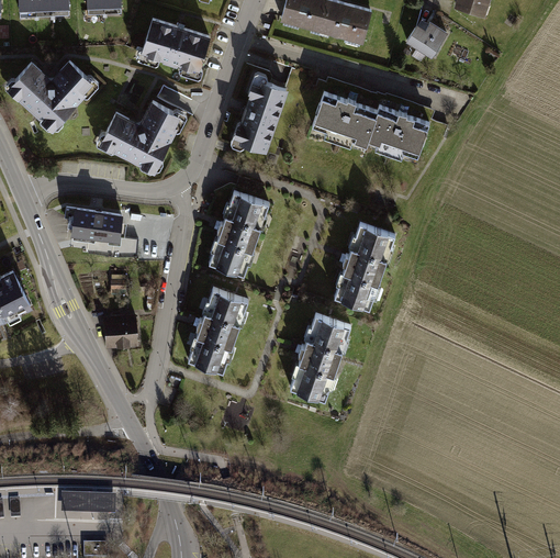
[(18,0),(19,19),(68,17),(67,0),(18,0)]
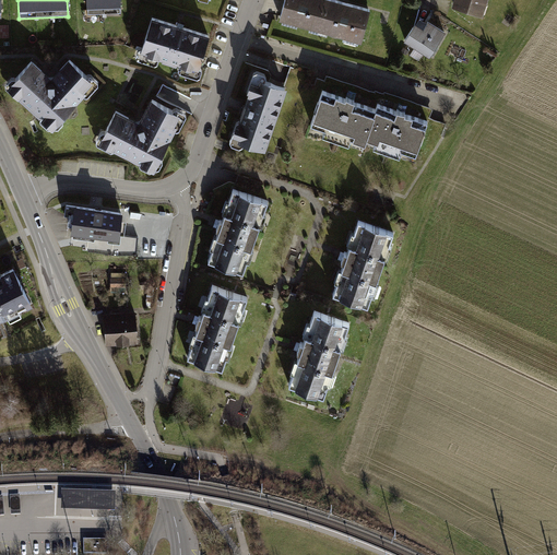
[(85,0),(86,16),(120,15),(119,0),(85,0)]
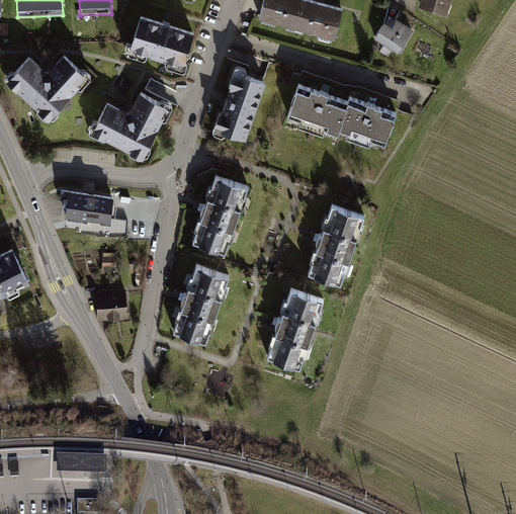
[(262,0),(257,22),(332,44),(340,11),(319,5),(299,0),(262,0)]
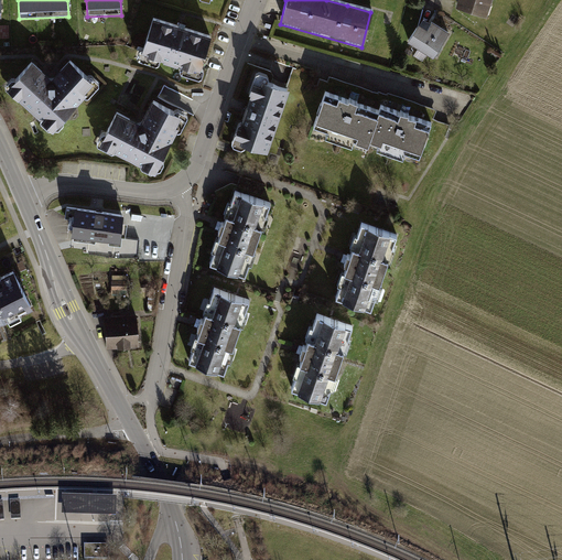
[(457,0),(456,9),(486,18),(492,0),(457,0)]
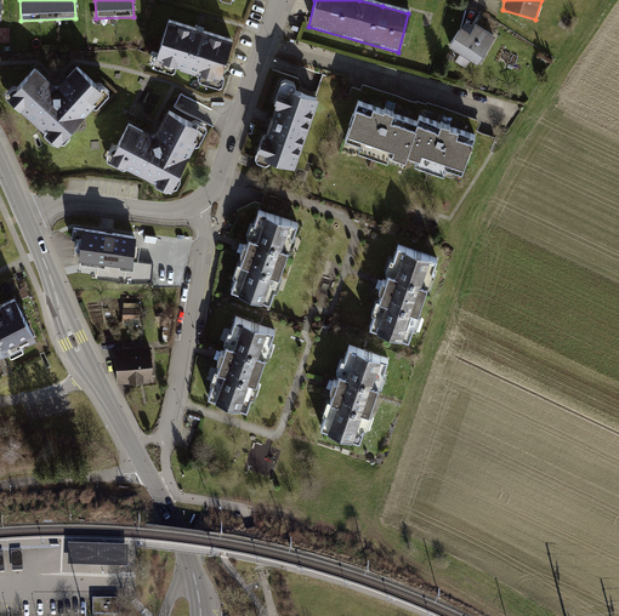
[(469,20),(449,45),(481,67),(499,41),(469,20)]
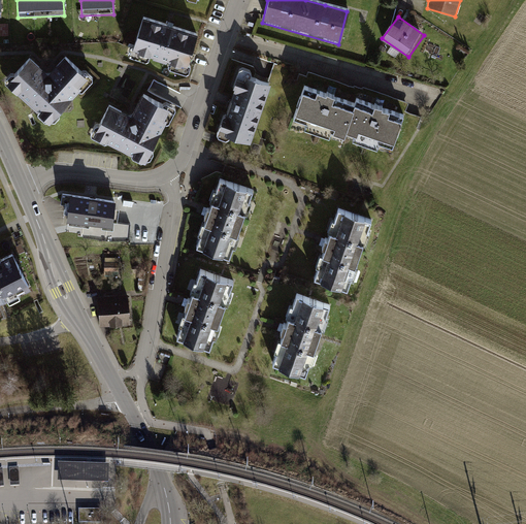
[(141,21),(131,54),(186,71),(196,37),(141,21)]
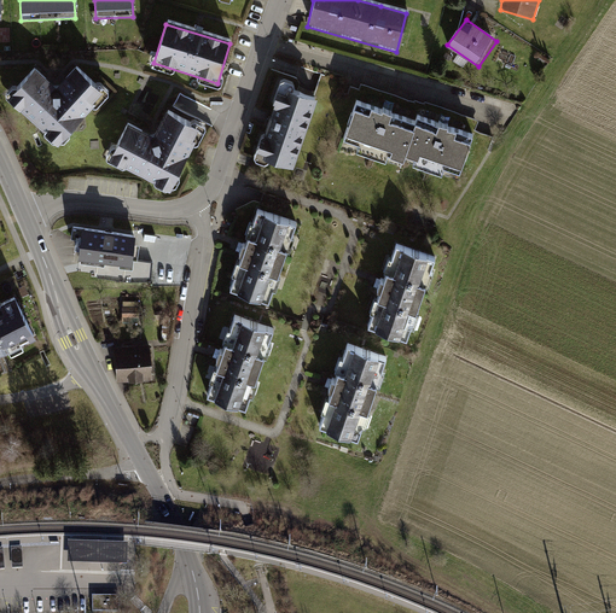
[(57,89),(35,70),(7,101),(58,147),(105,97),(75,70),(57,89)]
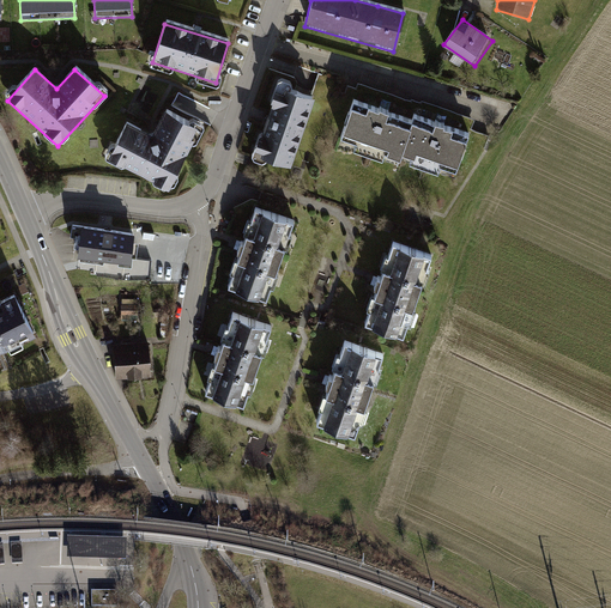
[(261,123),(249,152),(288,168),(315,99),(278,85),(261,123)]
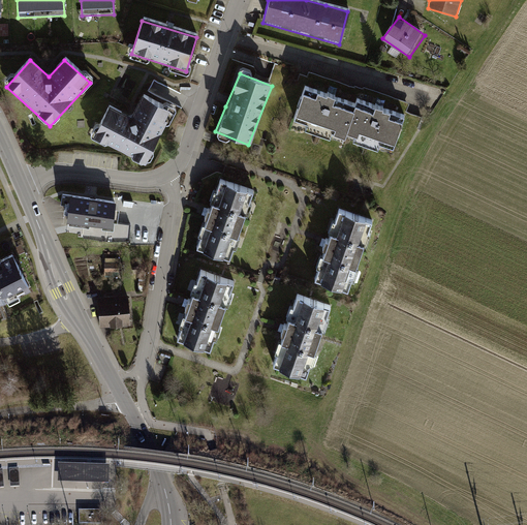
[(330,100),(306,92),(293,125),(343,143),(348,128),(355,110),(330,100)]
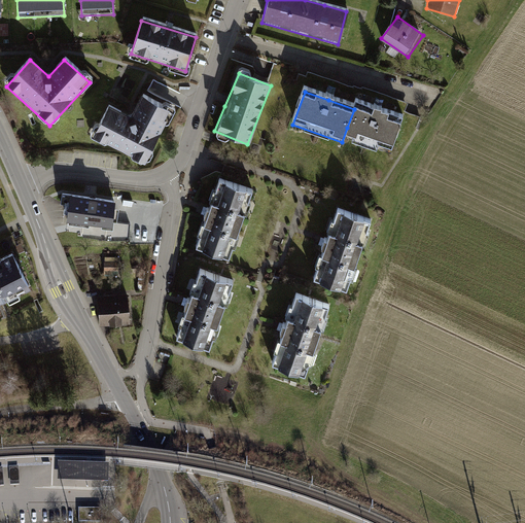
[(107,108),(93,139),(146,165),(172,111),(140,97),(130,118),(107,108)]
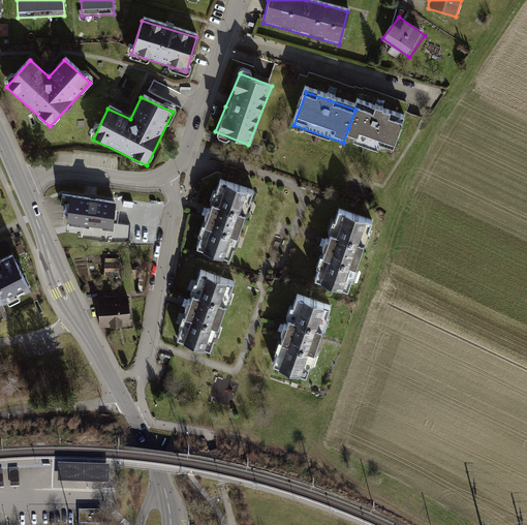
[(396,146),(406,119),(383,112),(358,102),(355,110),(348,128),(396,146)]
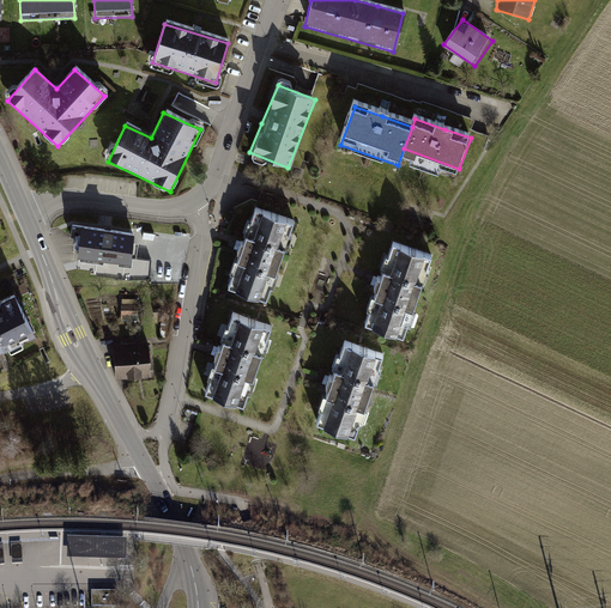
[(239,251),(224,290),(265,304),(294,225),(253,211),(239,251)]
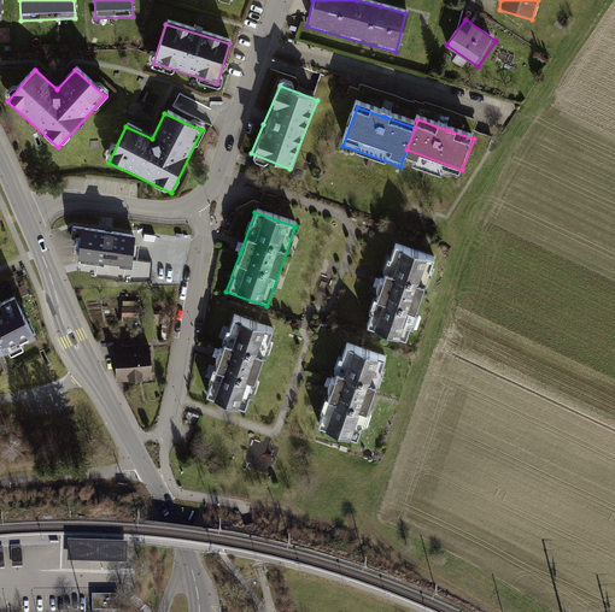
[(83,229),(78,263),(130,270),(135,236),(83,229)]
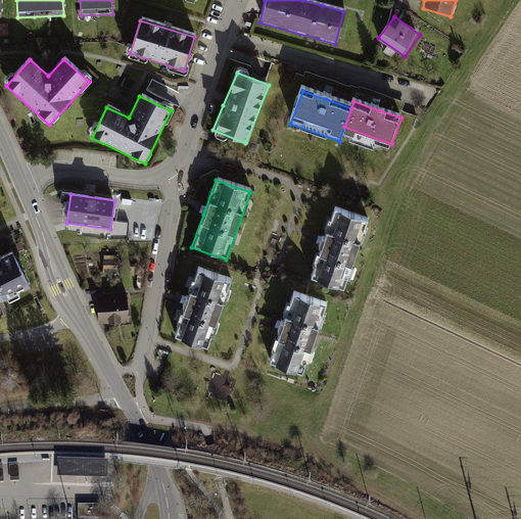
[(322,245),(310,278),(342,290),(368,220),(335,207),(322,245)]
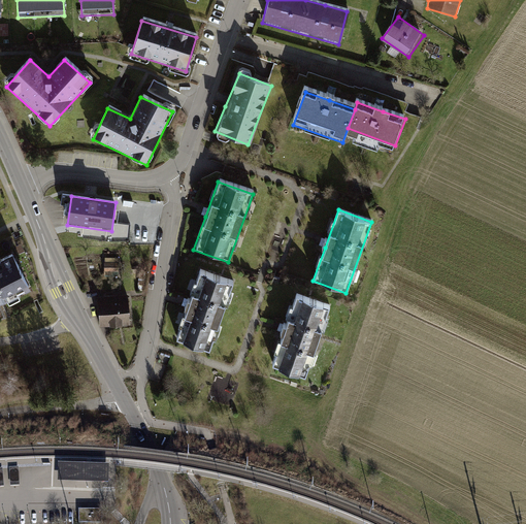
[(10,255),(0,260),(0,301),(27,288),(10,255)]
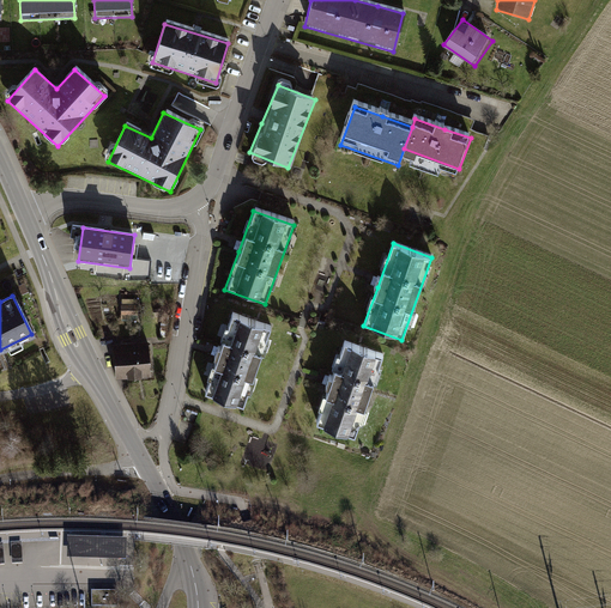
[(216,358),(203,396),(242,409),(271,330),(231,316),(216,358)]
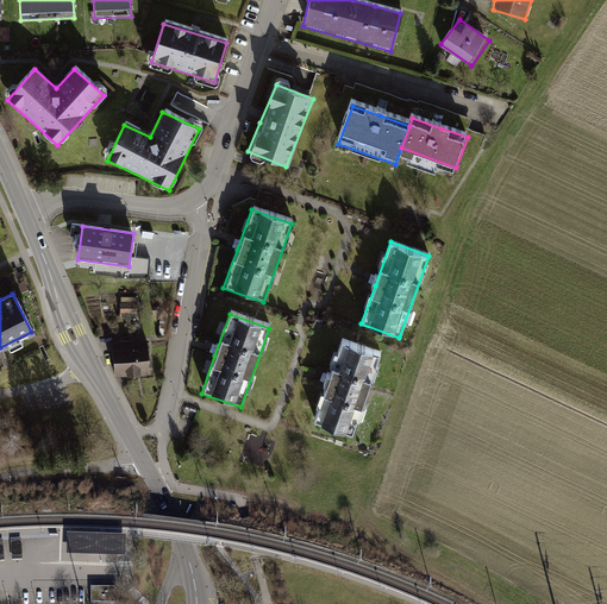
[(386,352),(345,335),(329,378),(311,422),(352,439),(386,352)]
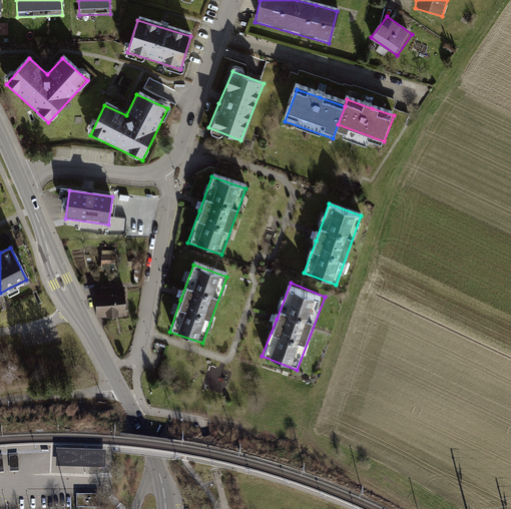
[(95,289),(97,318),(127,316),(124,286),(95,289)]
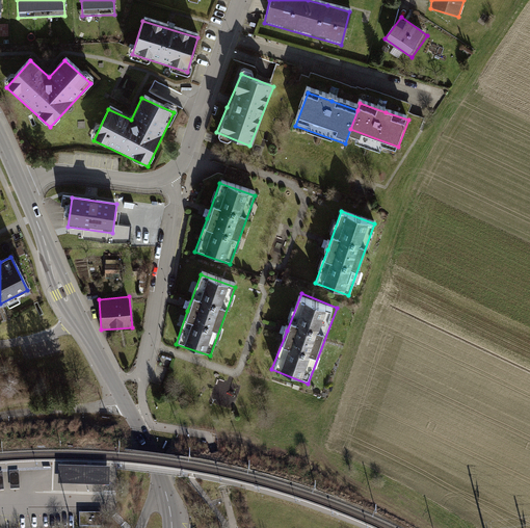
[(108,474),(57,472),(56,491),(108,492),(108,474)]
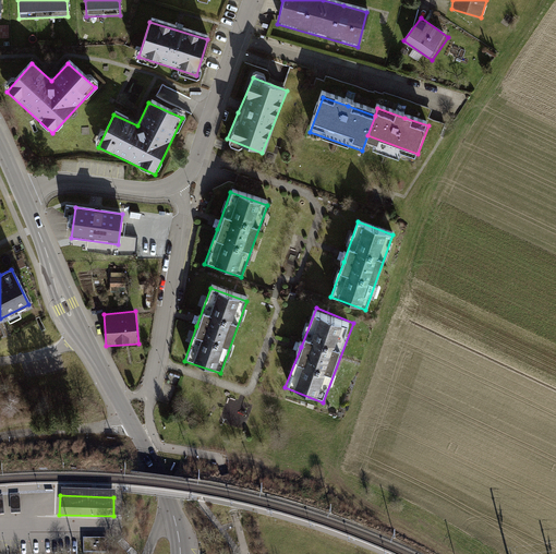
[(82,544),(81,553),(106,553),(106,544),(82,544)]
